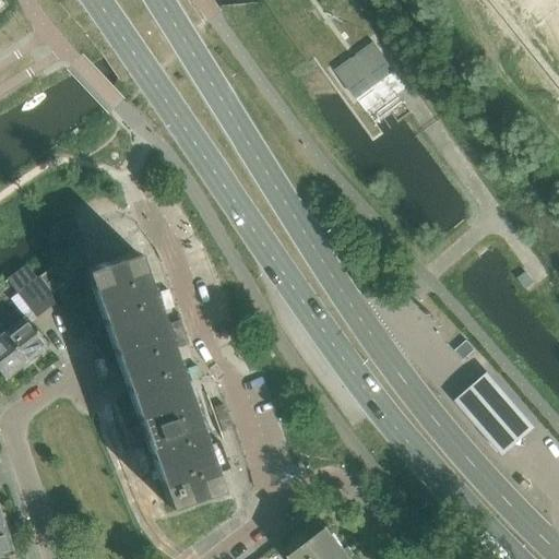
[(352,57),(334,70),(355,98),(393,70),(373,42),(356,55),(356,56),(353,58),(352,57)]
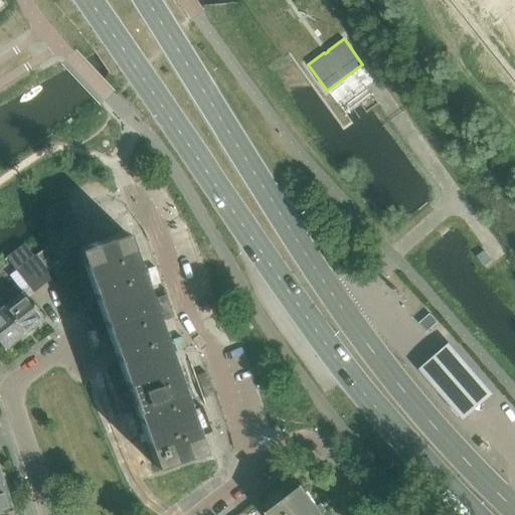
[(35,255),(46,271),(57,263),(56,262),(55,262),(46,249),(47,248),(46,247),(35,255)]
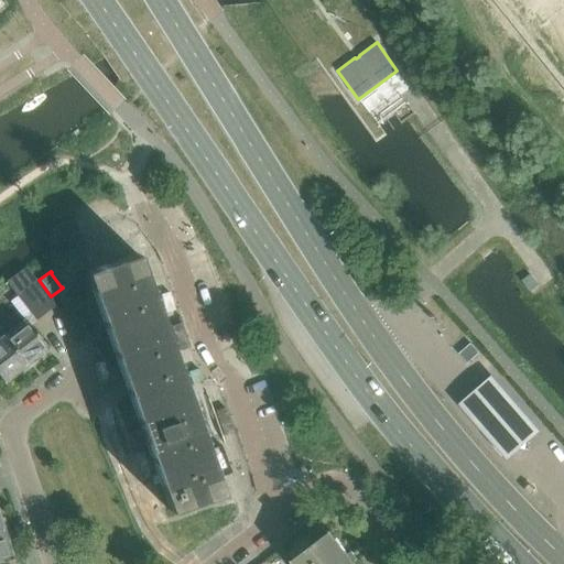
[(38,280),(28,288),(46,313),(47,312),(56,305),(57,304),(51,296),(39,280),(38,280)]
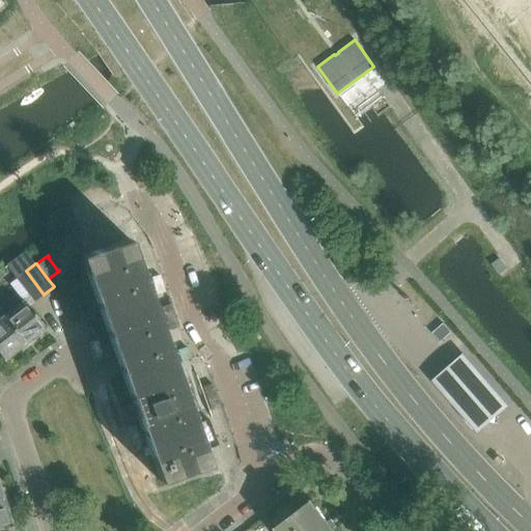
[(35,301),(34,301),(44,295),(26,271),(16,279),(34,302),(35,301)]
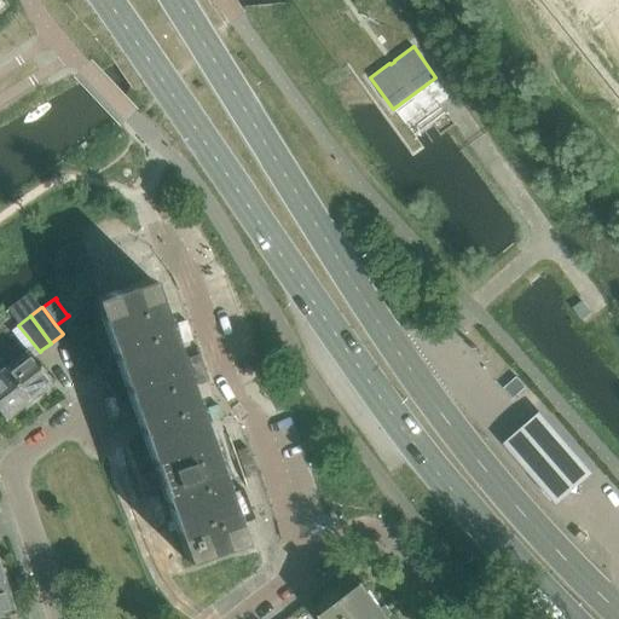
[(27,350),(3,368),(28,401),(51,383),(52,385),(53,385),(52,382),(27,350)]
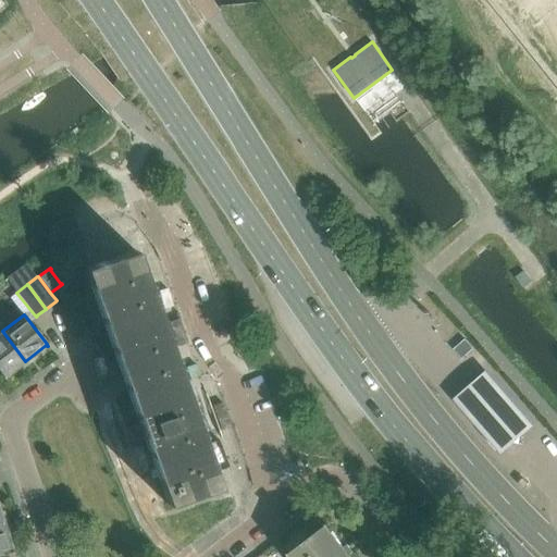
[(5,378),(4,376),(25,361),(2,331),(0,332),(0,372),(3,378),(4,379),(5,378)]
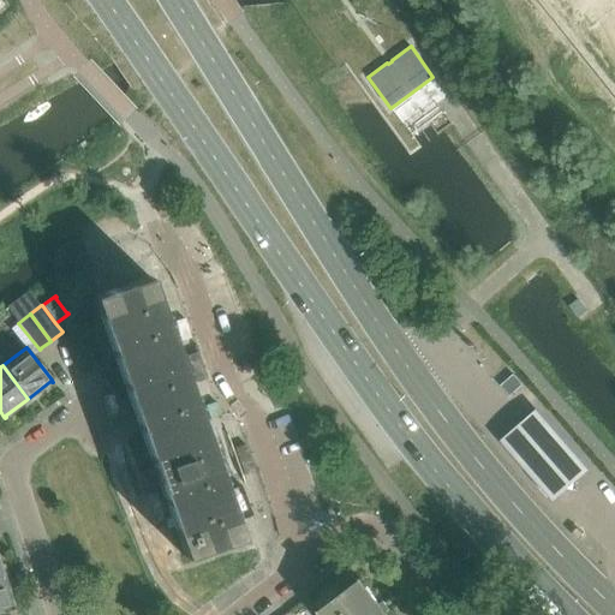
[(513,375),(501,387),(509,396),(523,386),(513,375)]
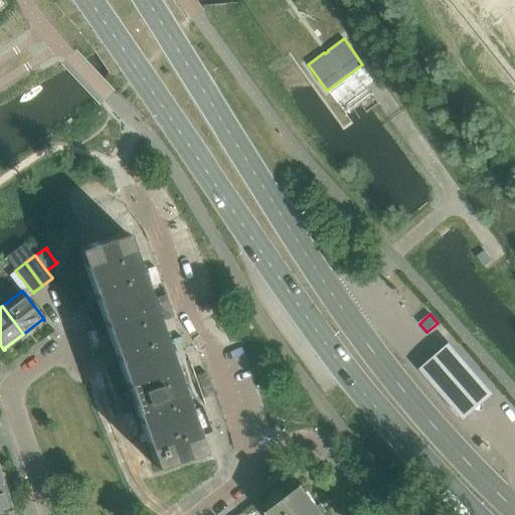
[(498,394),(453,343),(422,369),(469,420),(498,394)]
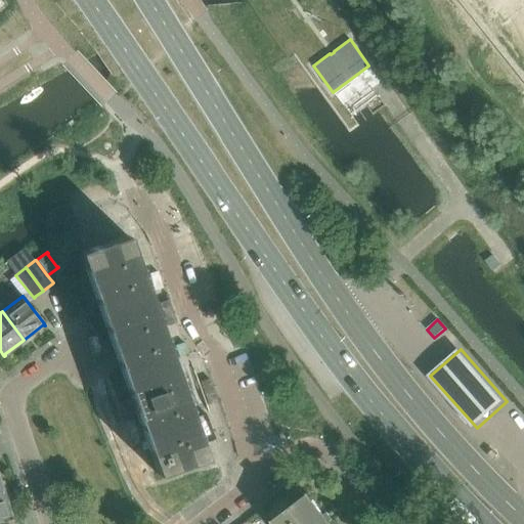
[(2,491),(0,492),(0,519),(10,516),(11,516),(11,515),(9,515),(2,491)]
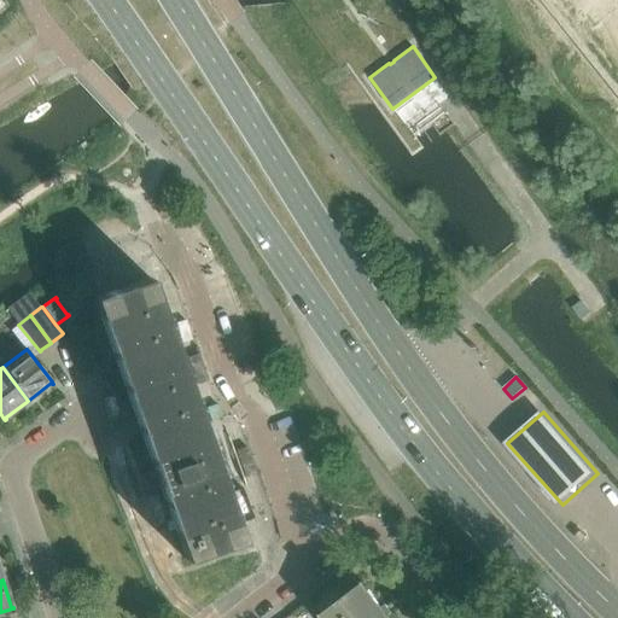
[(318,606),(322,613),(321,613),(325,617),(389,617),(362,582),(342,598),(337,592),(318,606)]
